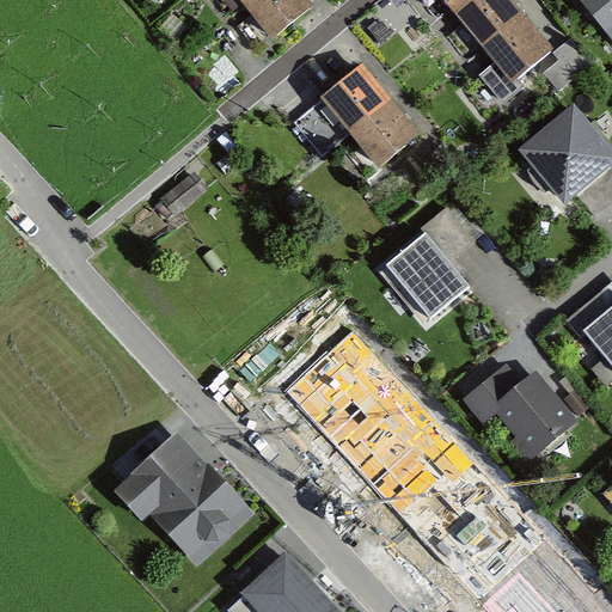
[(308,12),(299,0),(232,0),(268,44),(308,12)]
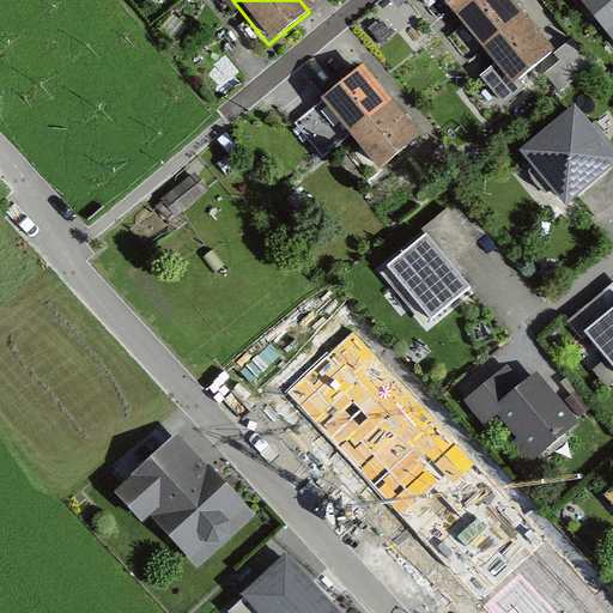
[(553,54),(508,0),(448,0),(502,64),(485,78),(505,103),(522,89),(517,84),(553,54)]
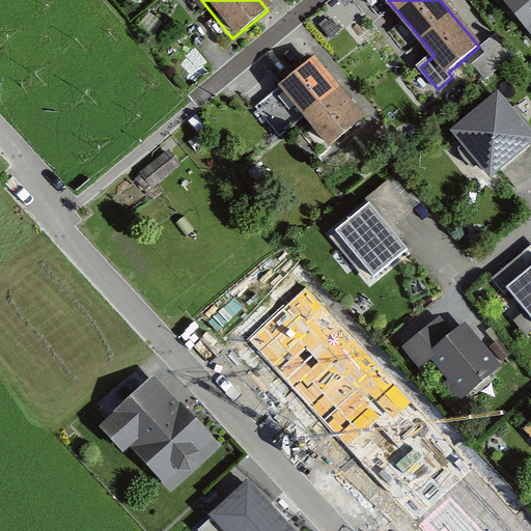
[(530,0),(503,0),(530,33),(530,0)]
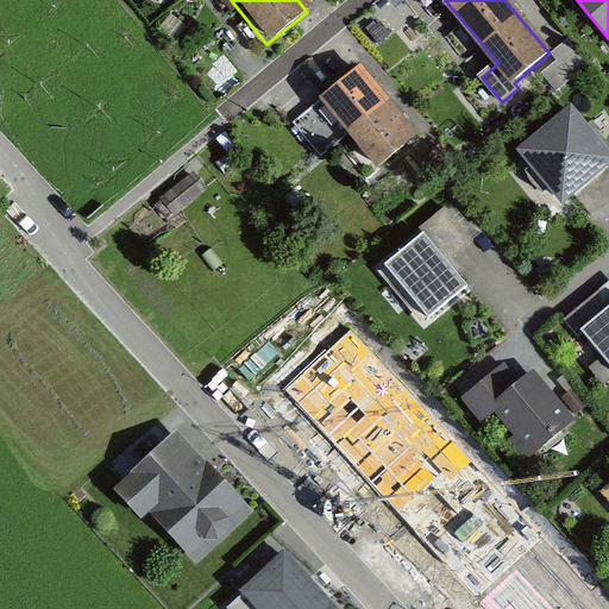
[(588,66),(567,42),(553,55),(559,63),(545,75),(558,92),(588,66)]
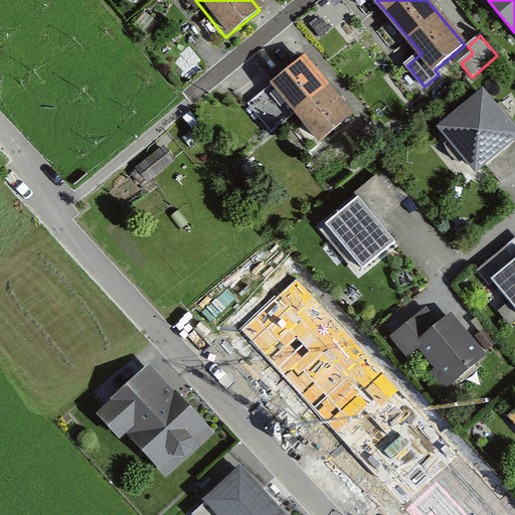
[(328,88),(304,59),(248,105),(272,134),(297,113),(328,88)]
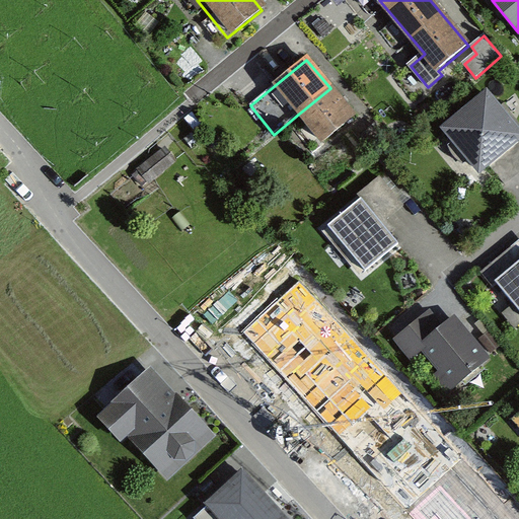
[(518,134),(518,121),(488,85),(442,125),(480,169),(488,163),(505,183),(518,170),(518,140),(516,137),(518,134)]
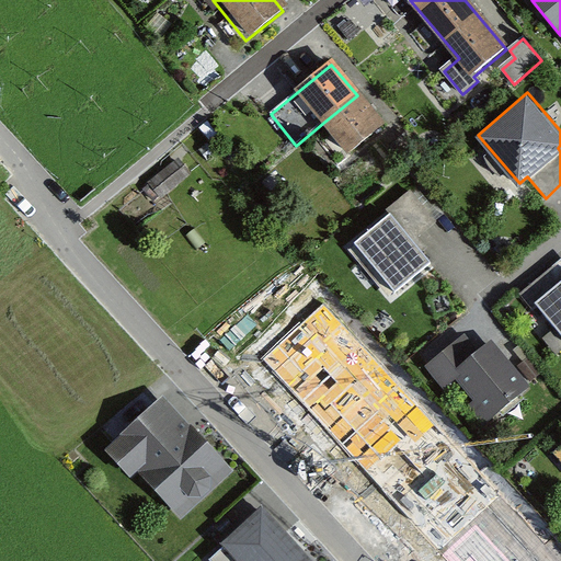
[(382,126),(357,95),(323,123),(350,153),(382,126)]
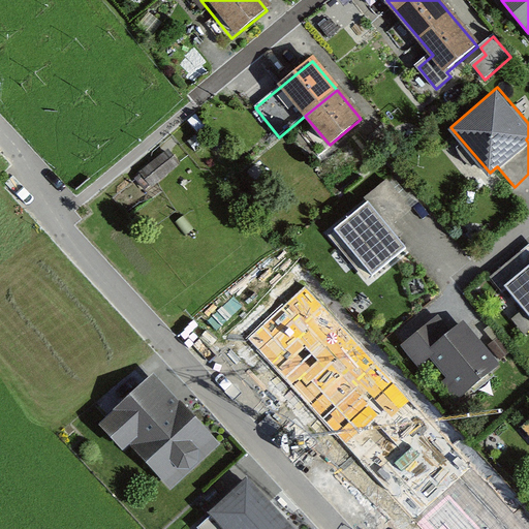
[(179,165),(167,153),(143,173),(145,176),(141,179),(148,187),(152,184),(153,186),(179,165)]
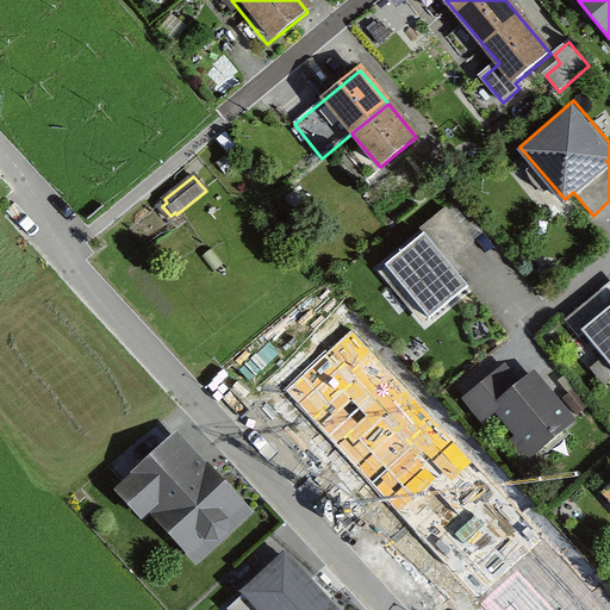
[(425,232),(391,261),(433,312),(473,279),(455,257),(477,240),(447,204),(421,225),(425,232)]
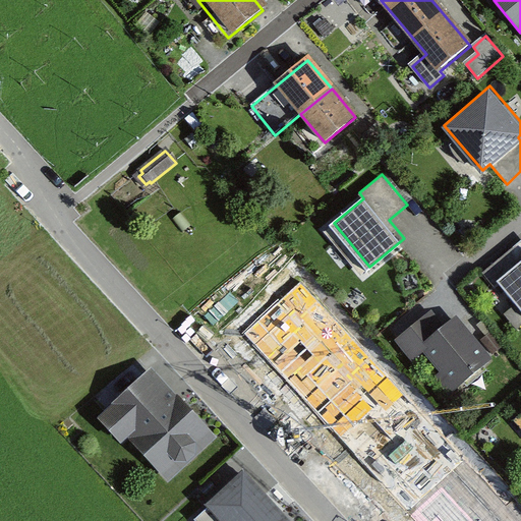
[(520,239),(481,270),(493,283),(497,280),(520,310),(520,239)]
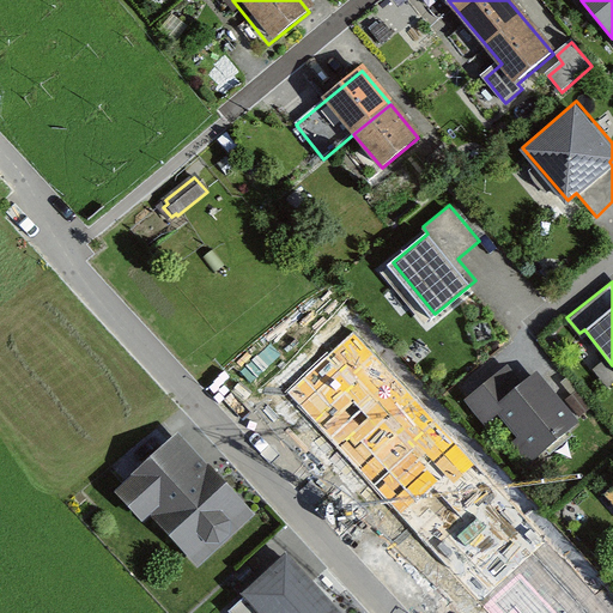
[(517,387),(504,370),(467,399),(487,426),(496,420),(526,459),(572,423),(535,372),(517,387)]
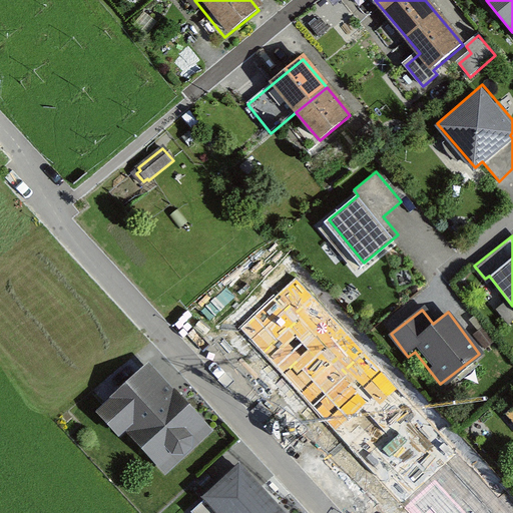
[(214,430),(149,360),(101,404),(167,474),(214,430)]
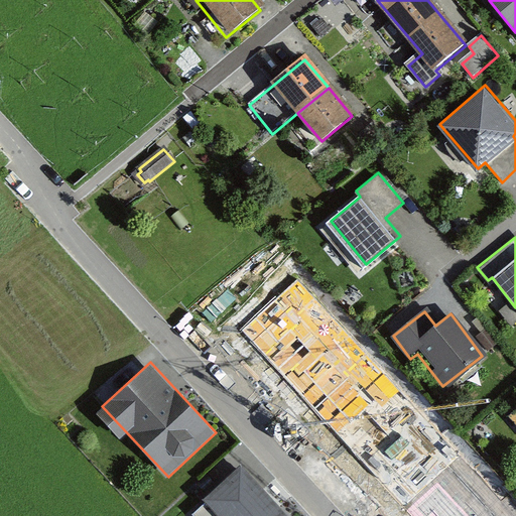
[(288,515),(242,465),(201,502),(213,515),(288,515)]
